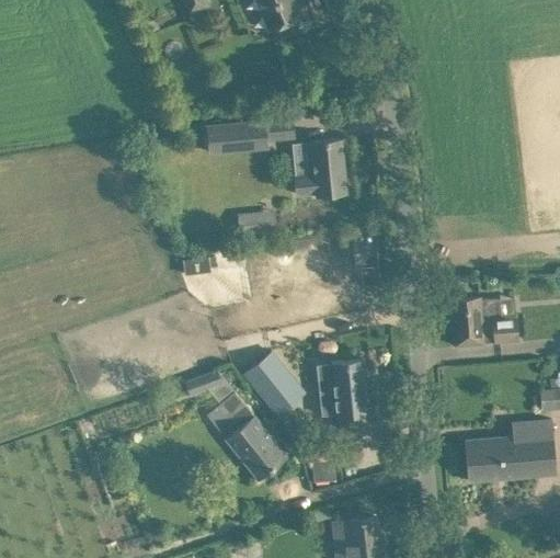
[(254,0),(269,33),(304,19),(296,0),(254,0)]
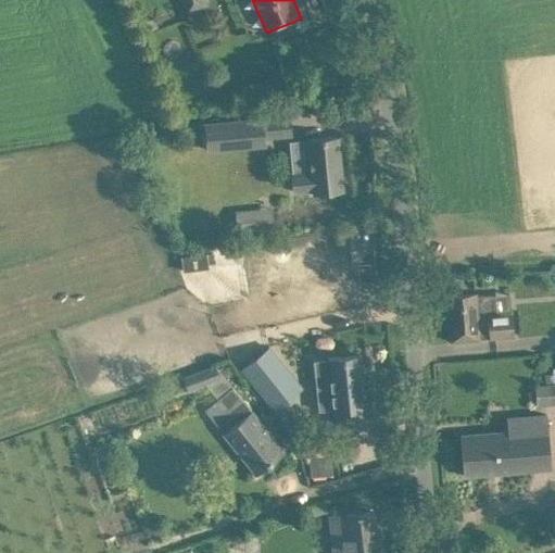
[(139,26),(142,35),(159,29),(154,20),(139,26)]
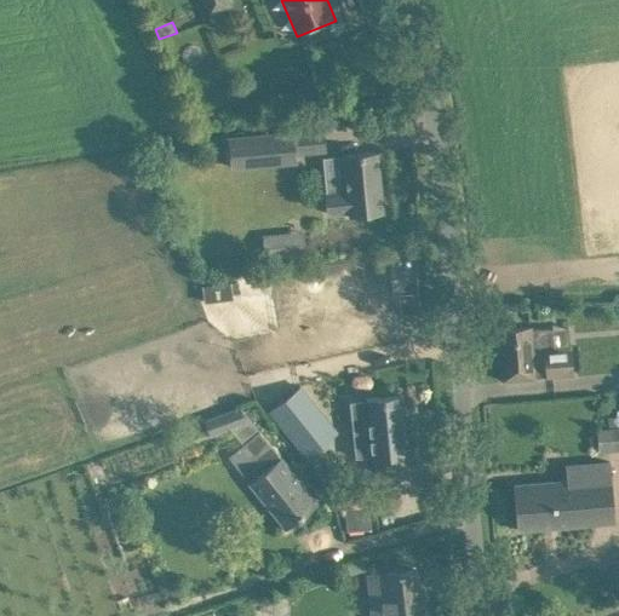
[(229,142),(231,171),(296,165),(293,136),(229,142)]
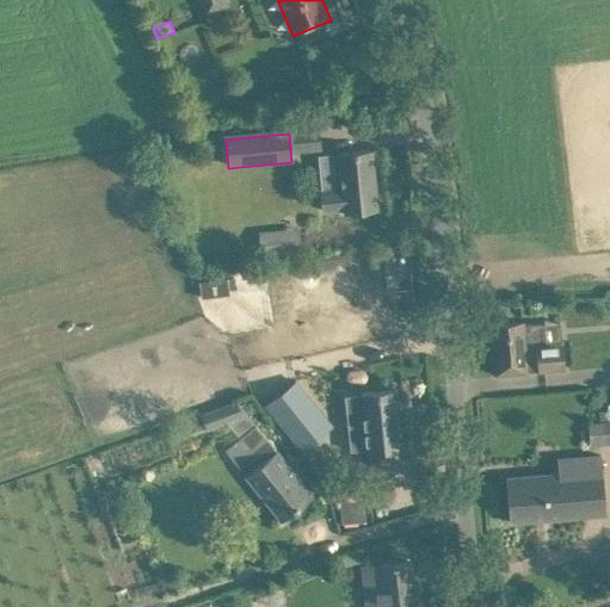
[(321,193),(324,214),(345,211),(345,214),(377,211),(371,153),(339,155),(343,191),(321,193)]
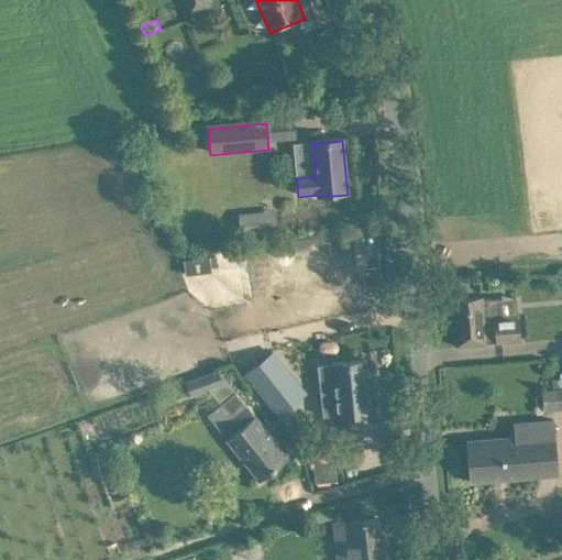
[(241,238),(259,237),(257,215),(240,216),(241,238)]
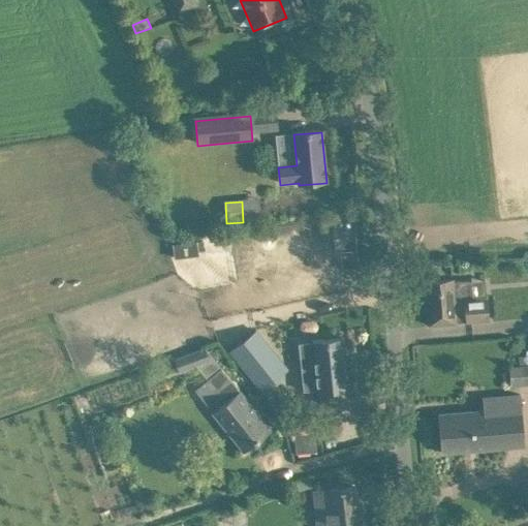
[(453,282),(427,284),(430,327),(489,321),(487,300),(470,302),(469,282),(453,284),(453,282)]
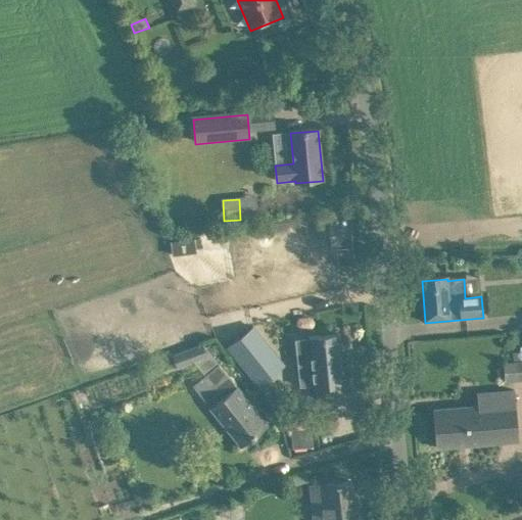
[(253,329),(228,349),(258,387),(284,367),(253,329)]
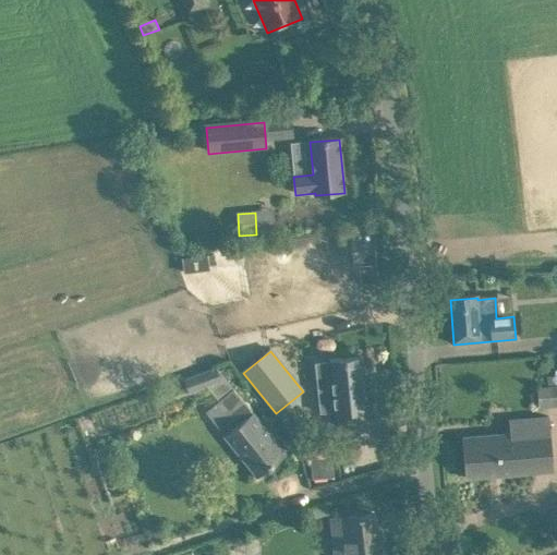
[(331,362),(334,389),(317,390),(321,414),(336,413),(336,415),(366,412),(361,359),(331,362)]
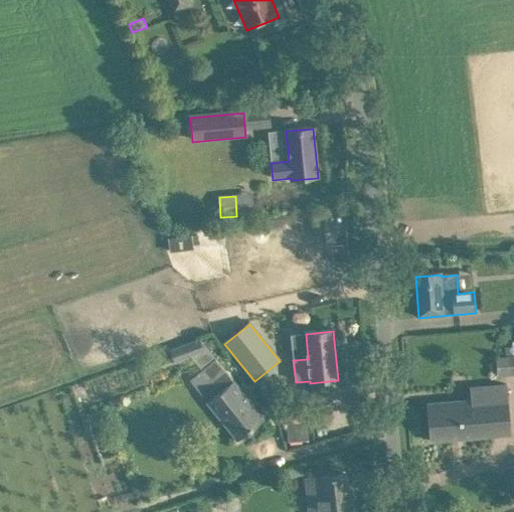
[(184,345),(170,350),(175,363),(189,358),(184,345)]
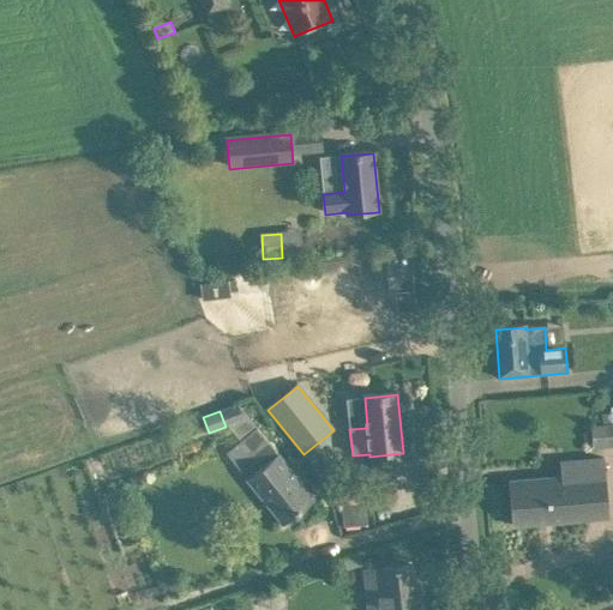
[(258,429),(227,454),(248,481),(247,481),(284,526),(316,502),(278,456),(258,429)]
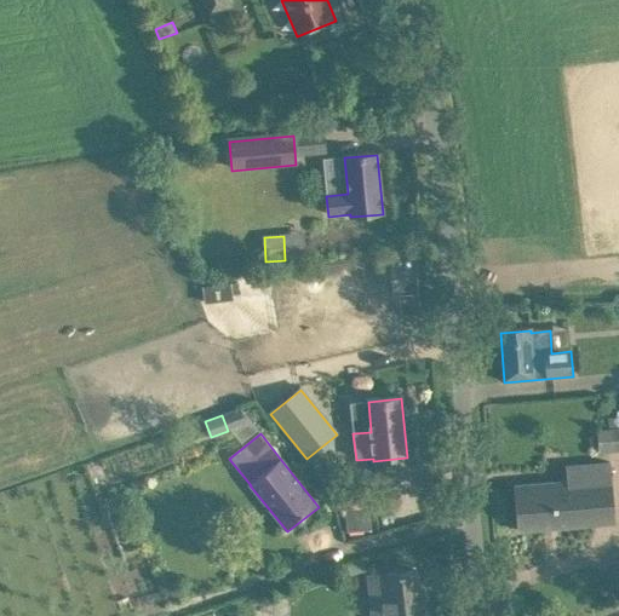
[(568,484),(514,488),(517,533),(615,524),(611,465),(567,470),(568,484)]
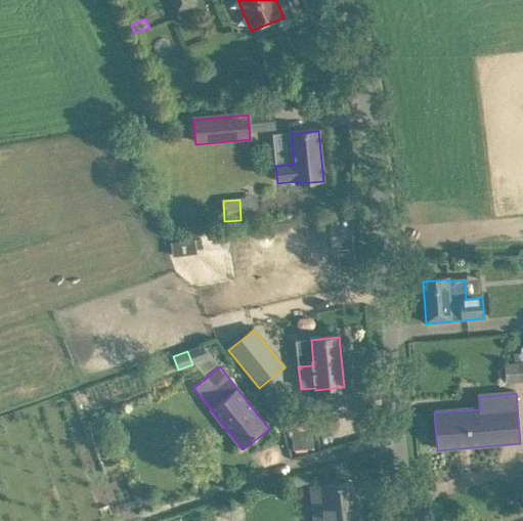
[(292,452),(315,451),(313,421),(291,422),(292,452)]
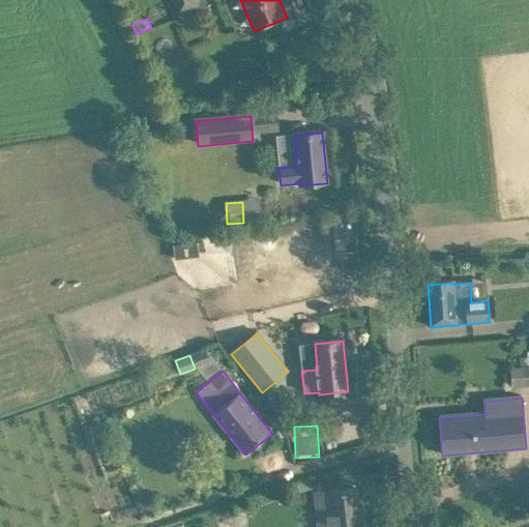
[(316,494),(319,526),(365,526),(363,508),(358,508),(356,490),(316,494)]
